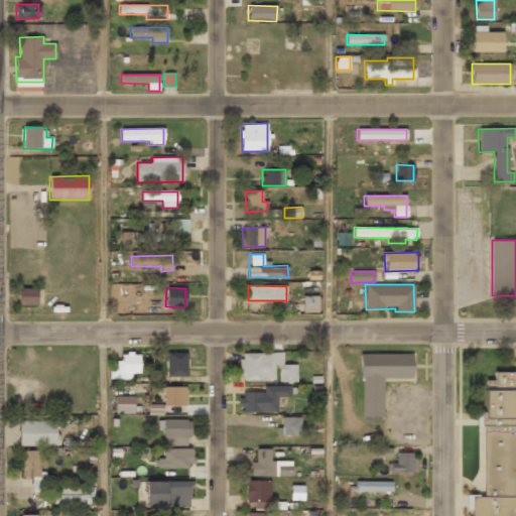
[(20,305),(37,305),(37,288),(20,288),(20,305)]
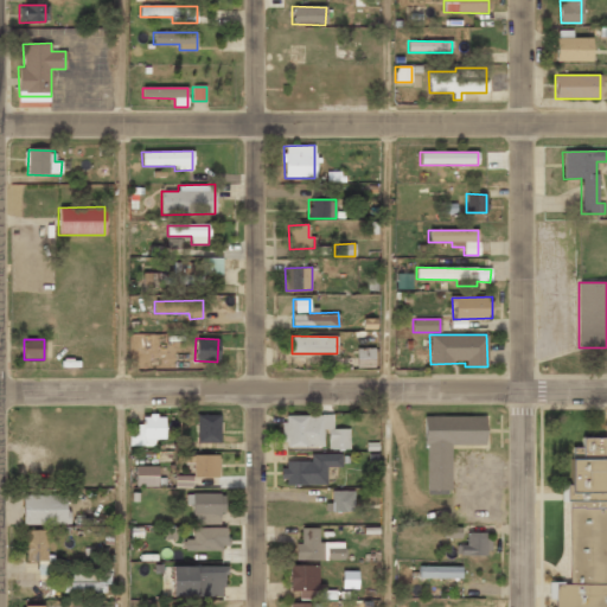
[(374,349),(356,349),(356,368),(374,368),(374,349)]
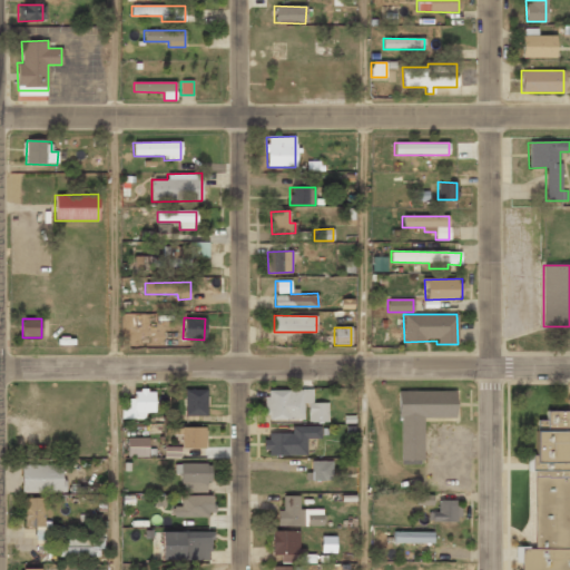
[(185,416),(208,415),(207,389),(184,390),(185,416)]
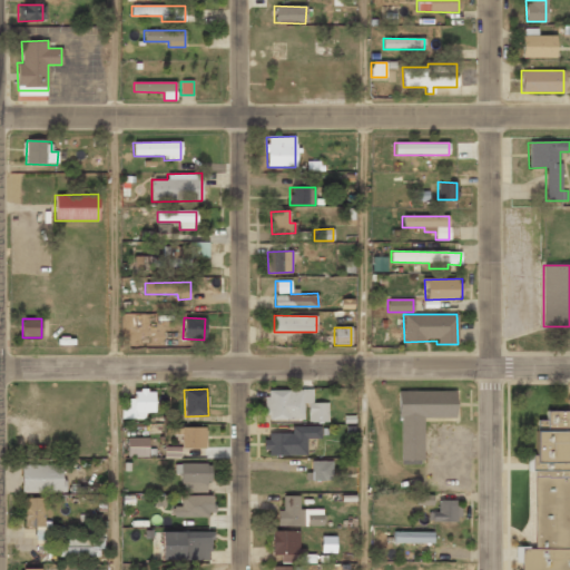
[(305,420),(305,422),(327,422),(327,403),(312,403),(312,390),(265,390),(265,420),(305,420)]
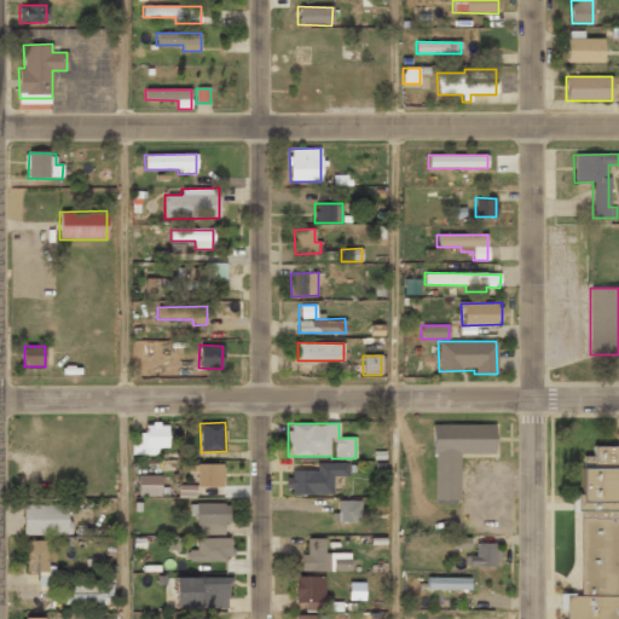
[(168,447),(167,424),(145,424),(145,433),(136,433),(136,444),(131,444),(132,455),(157,455),(157,447),(168,447)]
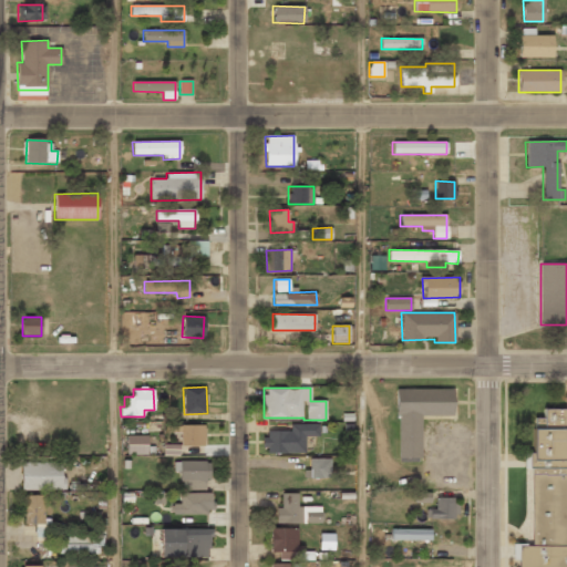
[(394,389),(395,414),(398,414),(398,462),(421,462),(420,415),(452,414),(452,389),(394,389)]
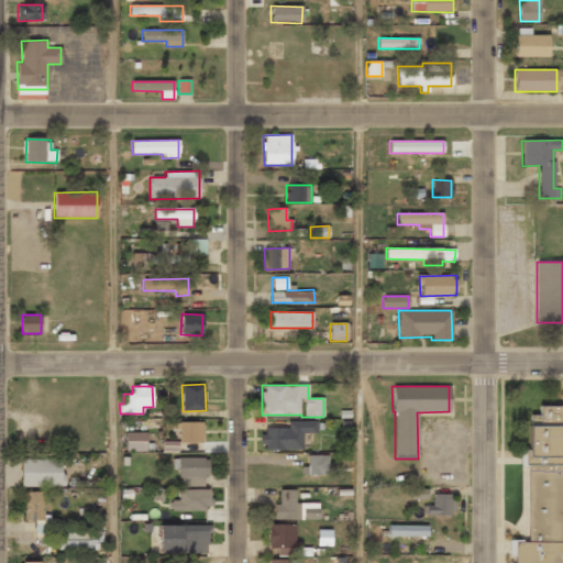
[(562,562),(511,562),(511,542),(526,542),(527,414),(537,414),(537,406),(560,406),(560,398),(562,398),(562,562)]
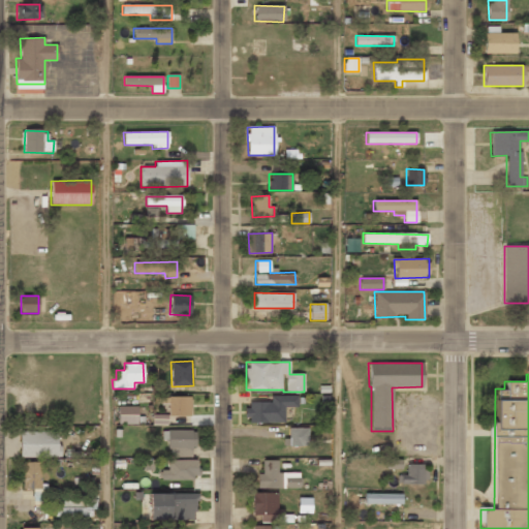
[(283,423),(284,407),(298,407),(298,396),(270,396),(270,402),(246,402),(246,423),(283,423)]
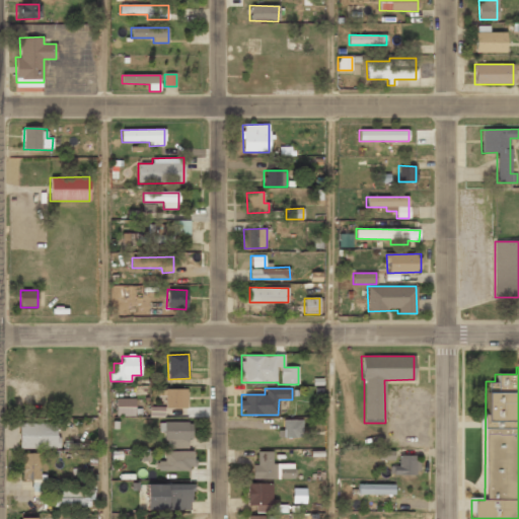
[(164,408),(187,409),(187,389),(158,389),(158,396),(164,396),(164,408)]
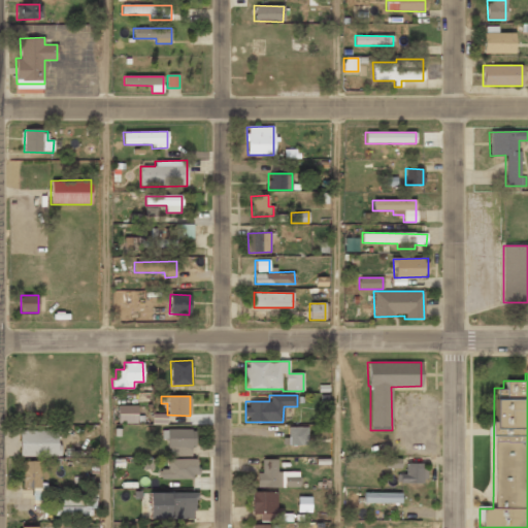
[(137,405),(118,405),(118,423),(137,423),(137,405)]
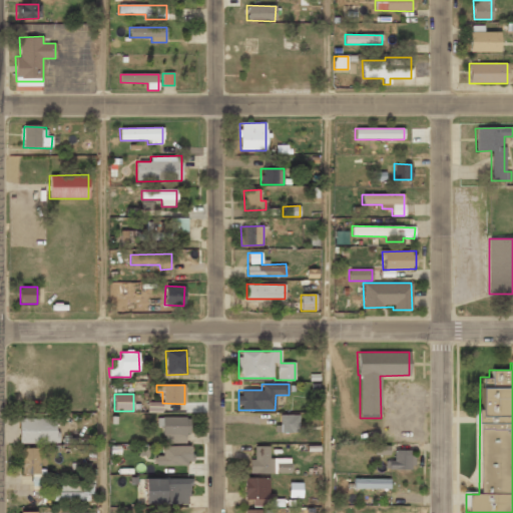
[(298,414),(279,415),(280,433),(299,433),(298,414)]
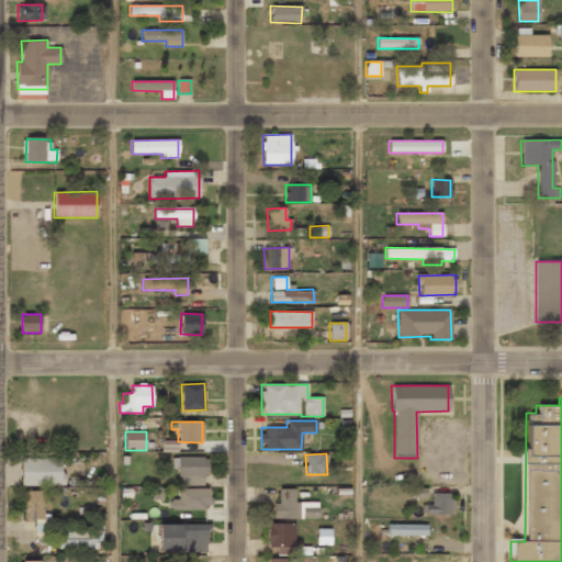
[(179,485),(205,486),(206,458),(172,457),(172,467),(179,467),(179,485)]
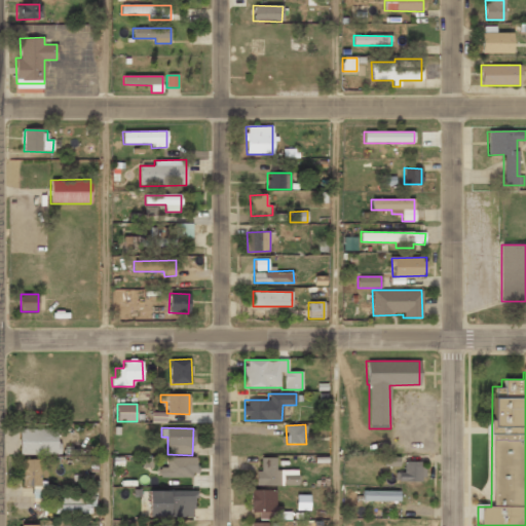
[(59,428),(19,429),(20,455),(59,454),(59,428)]
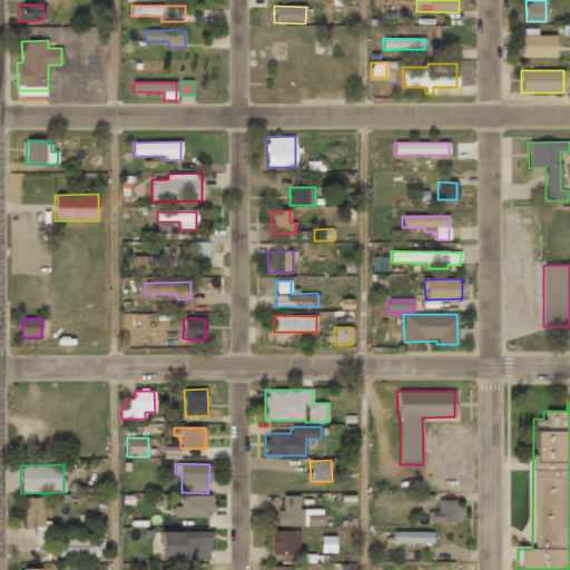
[(213,495),(180,495),(180,507),(172,507),(173,517),(213,517),(213,495)]
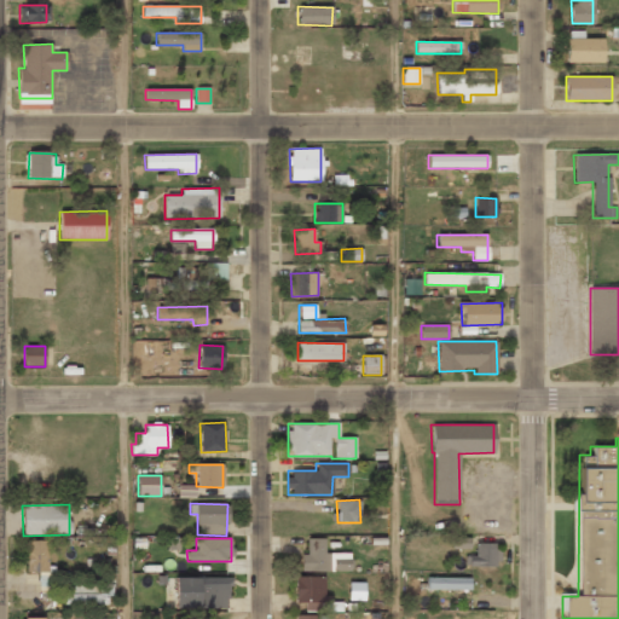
[(301,571),(350,572),(351,554),(324,554),(324,538),(307,538),(307,554),(301,554),(301,571)]
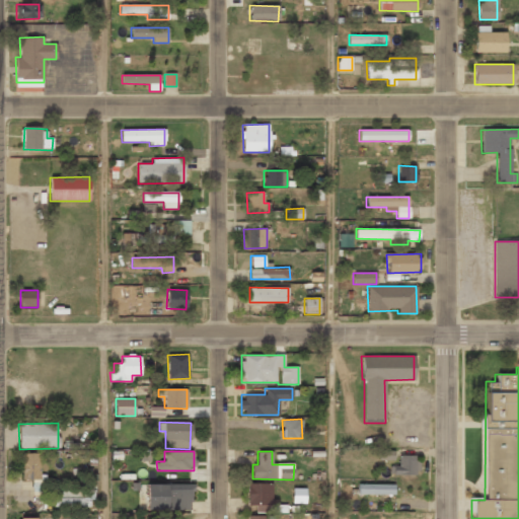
[(22,480),(32,480),(32,496),(47,496),(46,474),(41,475),(40,453),(21,454),(22,480)]
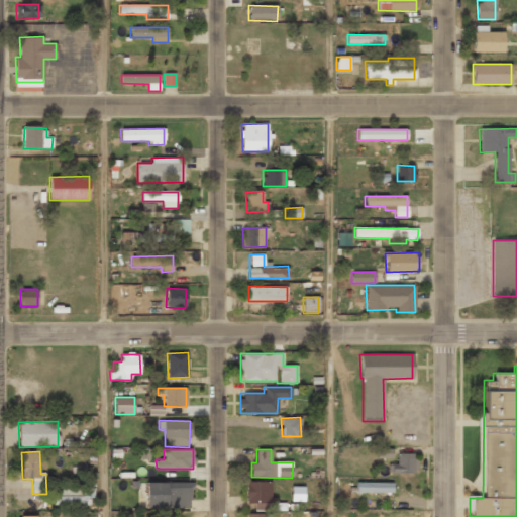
[(388,463),(388,473),(413,473),(414,453),(397,453),(397,464),(388,463)]
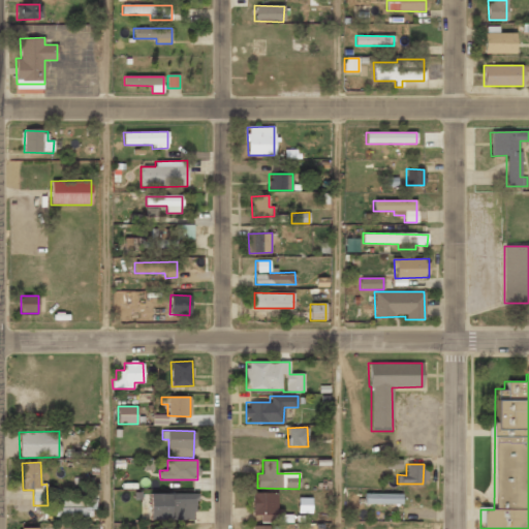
[(149,520),(195,520),(195,494),(150,493),(149,520)]
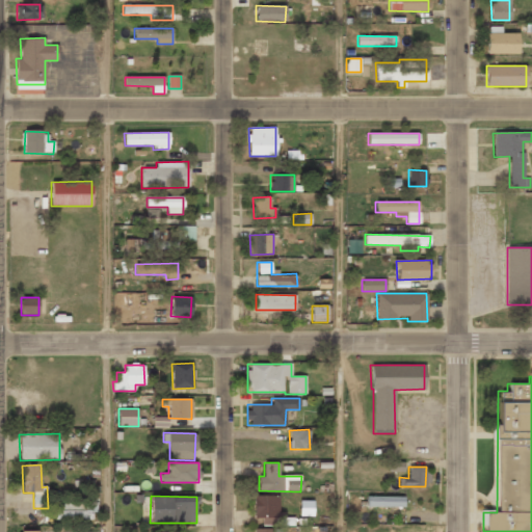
[(278,496),(254,496),(253,517),(271,517),(271,526),(287,526),(287,512),(278,512),(278,496)]
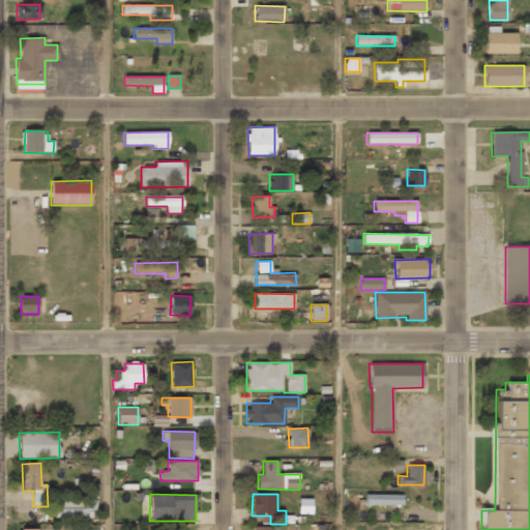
[(403,495),(365,494),(365,504),(403,505),(403,495)]
